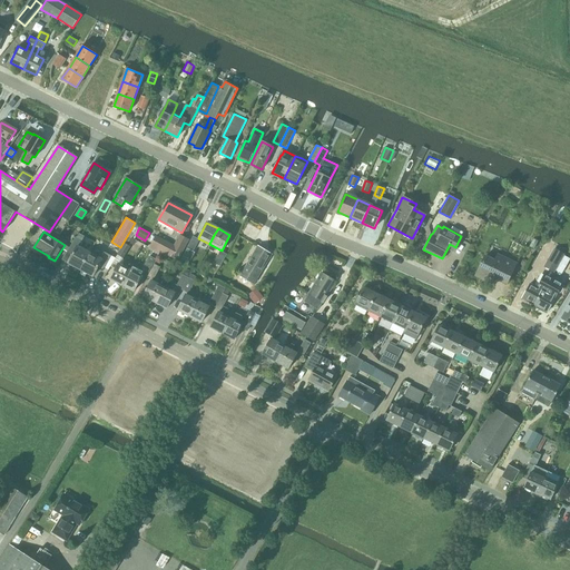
[(180,259),(186,248),(190,241),(179,234),(174,245),(155,235),(149,247),(170,258),(173,255),(180,259)]
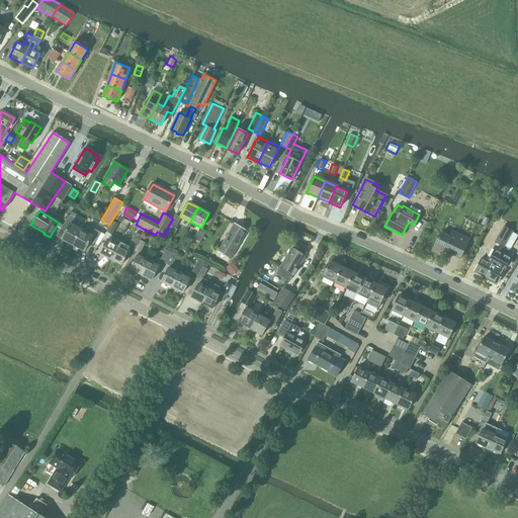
[(173,219),(169,226),(175,229),(181,218),(175,214),(173,219)]
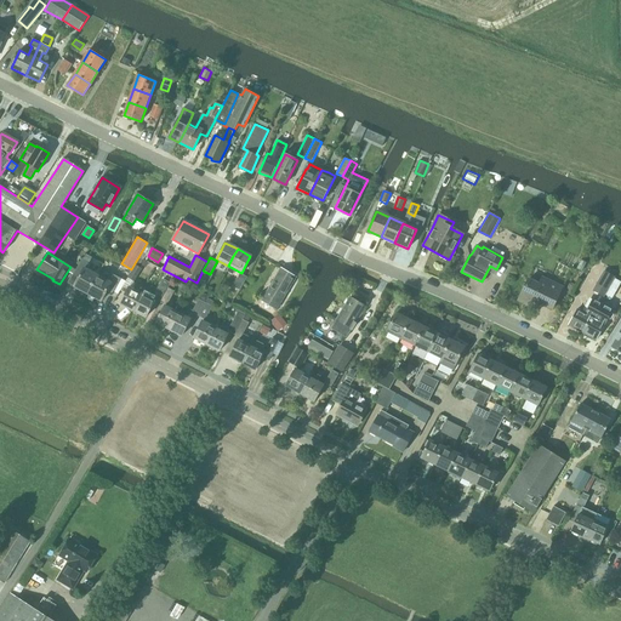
[(83,258),(72,274),(78,278),(74,286),(87,294),(97,275),(85,268),(89,261),(83,258)]
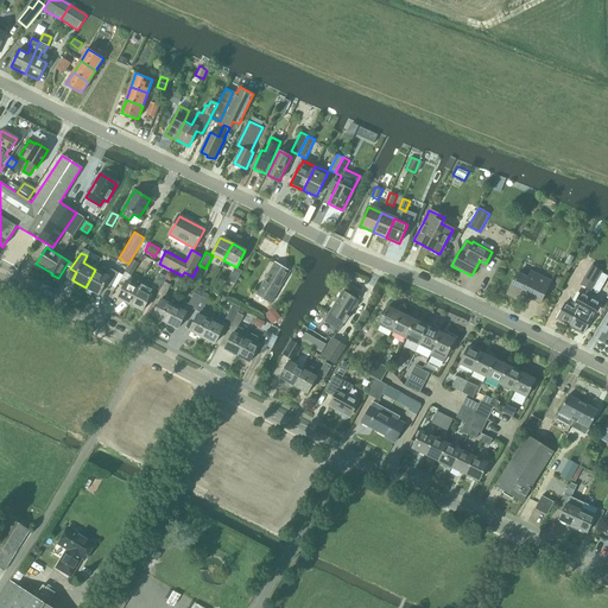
[(124,287),(118,297),(131,304),(139,287),(131,283),(132,280),(131,276),(139,263),(132,259),(125,272),(118,284),(124,287)]
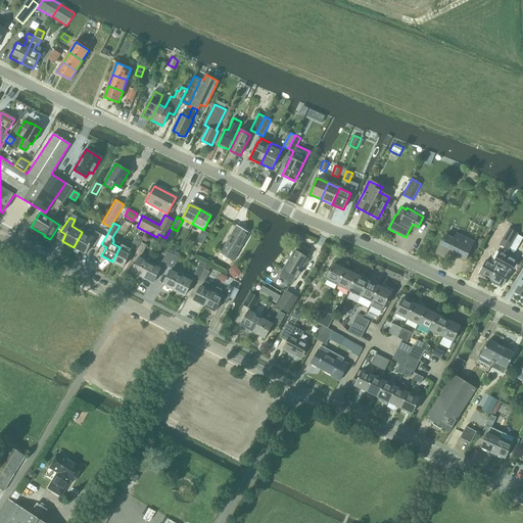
[(221,253),(233,260),(248,234),(237,227),(221,253)]
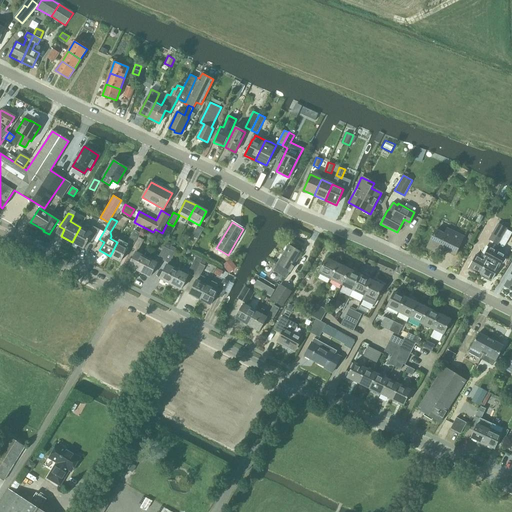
[(497,244),(506,228),(497,223),(488,239),(497,244)]
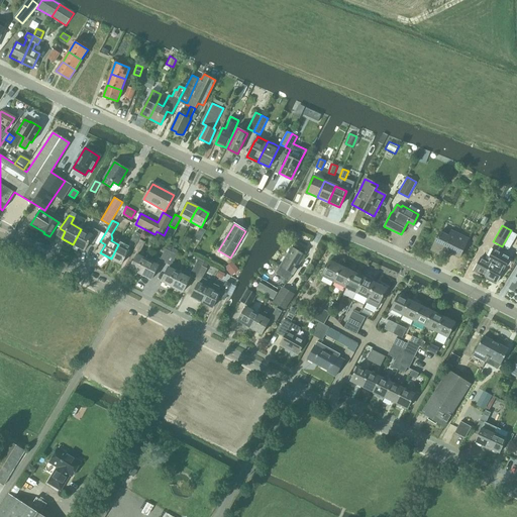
[(200,227),(194,238),(199,241),(205,230),(200,227)]
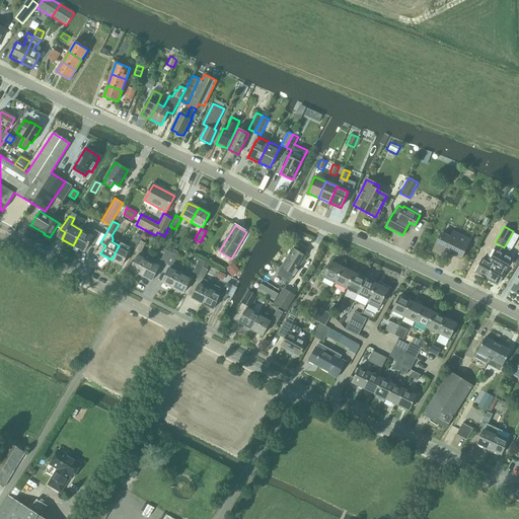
[(81,230),(73,245),(75,246),(84,251),(88,244),(90,245),(93,247),(94,243),(98,245),(104,235),(100,233),(94,230),(91,235),(81,230)]
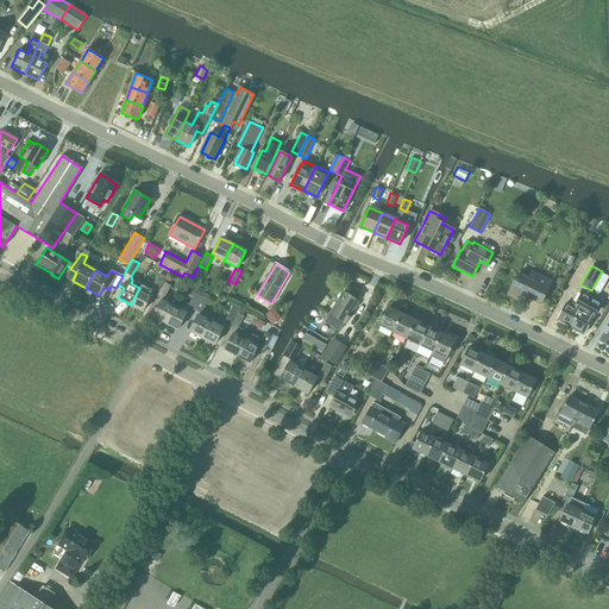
[(541,301),(551,282),(531,272),(528,278),(518,274),(508,294),(519,299),(522,293),(541,301)]
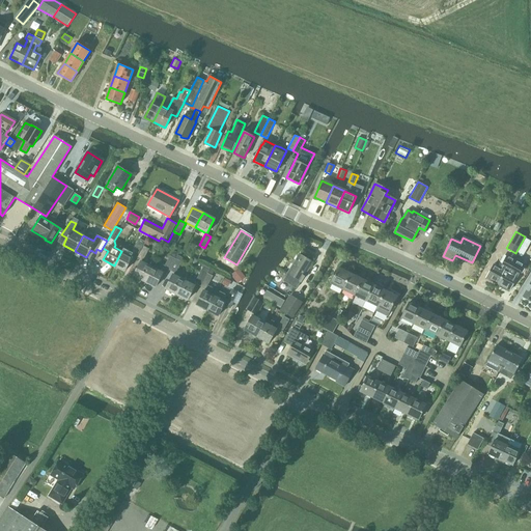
[(139,239),(131,254),(137,258),(143,246),(145,242),(139,239)]
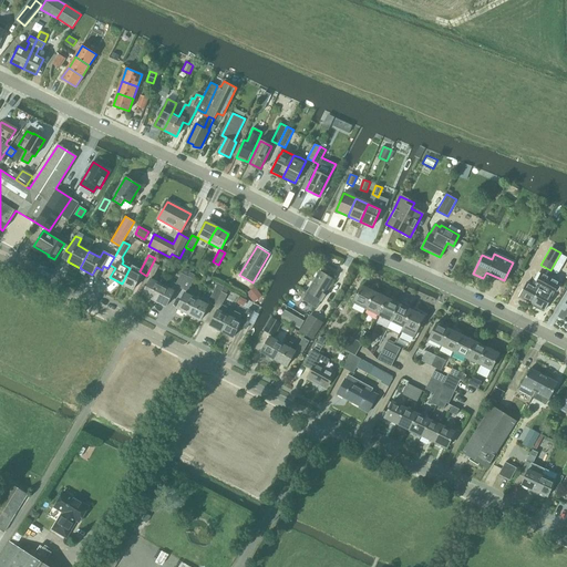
[(146,276),(153,279),(160,266),(153,263),(146,276)]
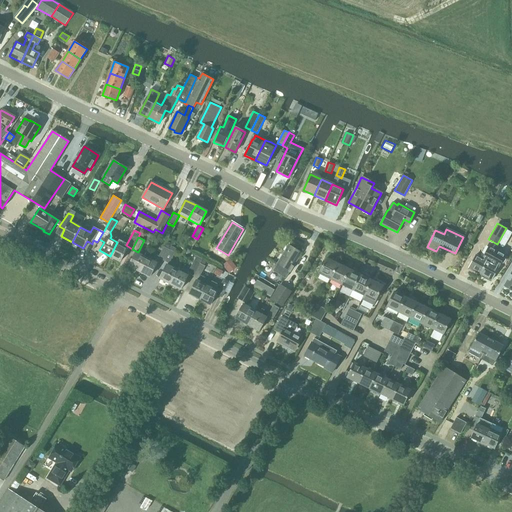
[(117,242),(110,256),(120,261),(127,247),(117,242)]
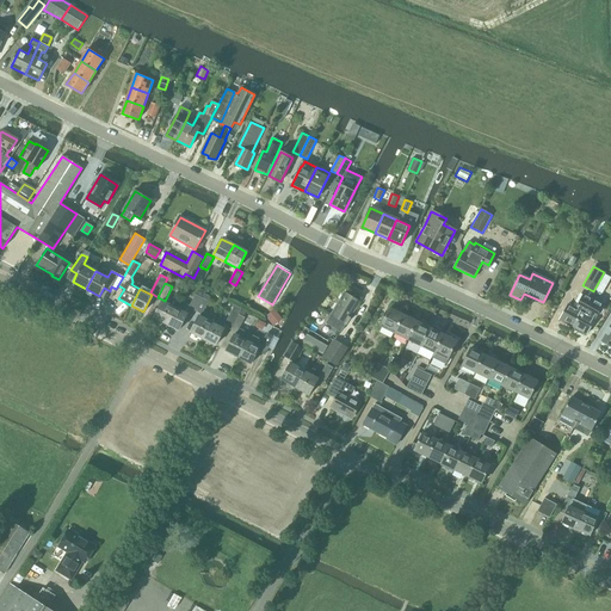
[(196,294),(189,307),(196,310),(202,297),(196,294)]
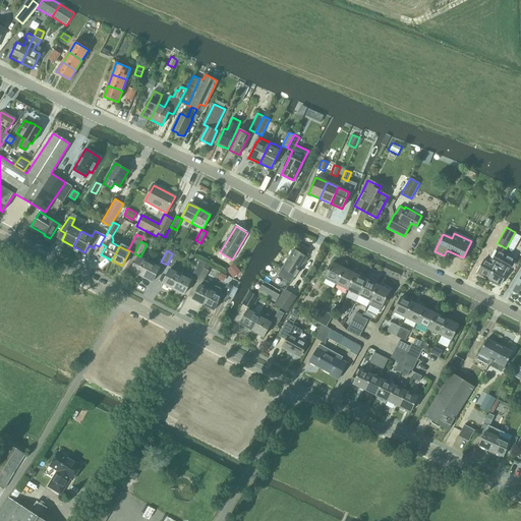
[(281,270),(277,276),(290,284),(294,278),(305,258),(293,250),(281,270)]
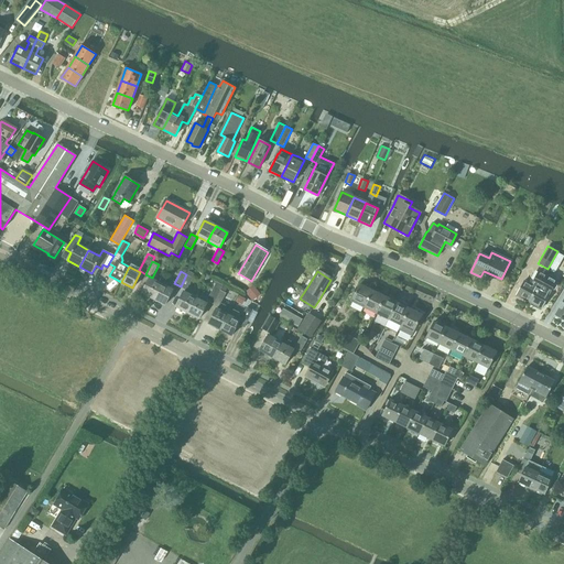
[(541,285),(546,275),(538,271),(531,284),(523,280),(516,294),(528,302),(538,284),(541,285)]
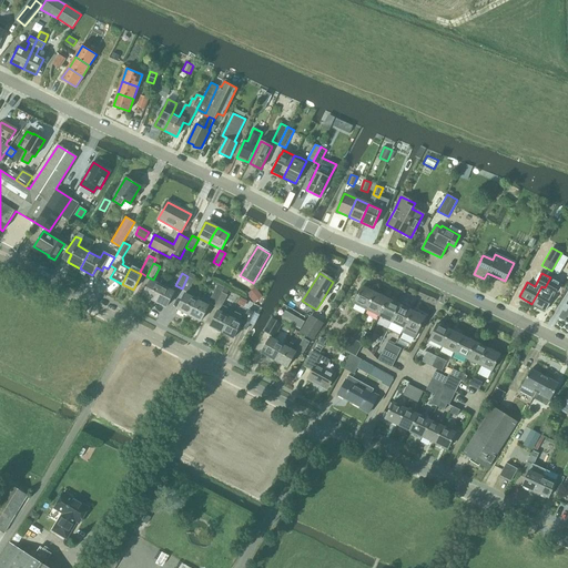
[(188,276),(182,288),(188,292),(194,280),(188,276)]
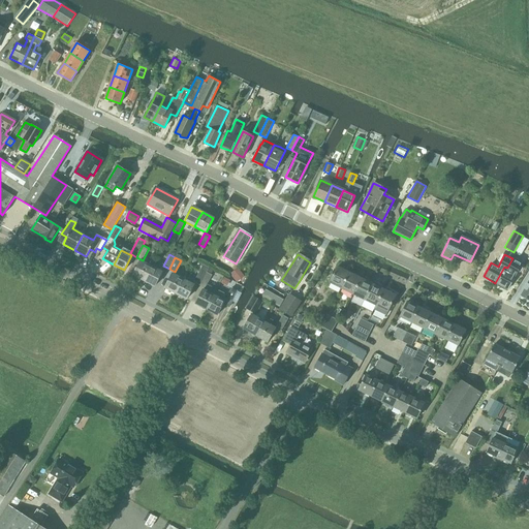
[(503,289),(504,287),(507,289),(521,263),(512,258),(507,268),(504,267),(495,283),(497,283),(496,285),(503,289)]
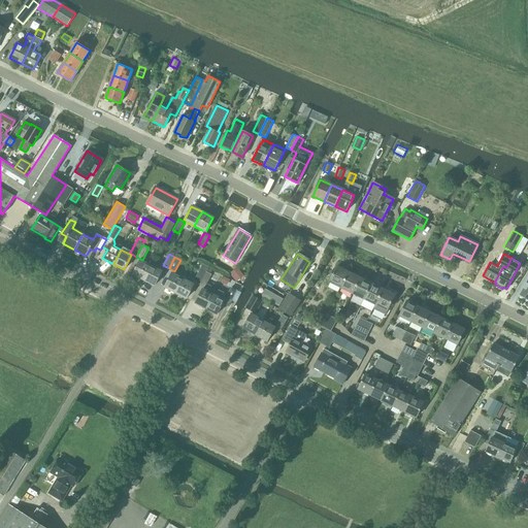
[(161,270),(162,269),(161,265),(162,263),(154,259),(151,265),(143,279),(155,286),(162,271),(161,270)]
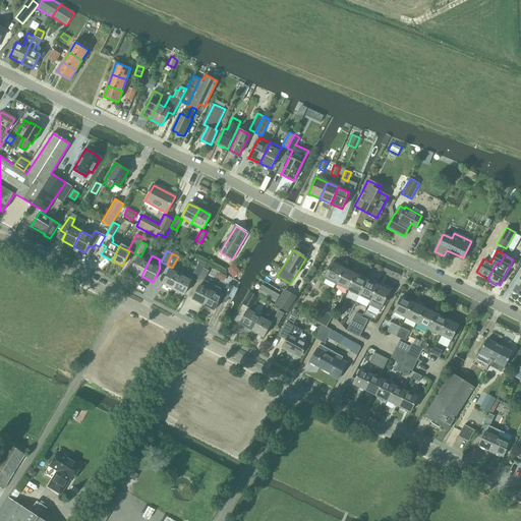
[(149,262),(138,256),(131,271),(141,276),(149,262)]
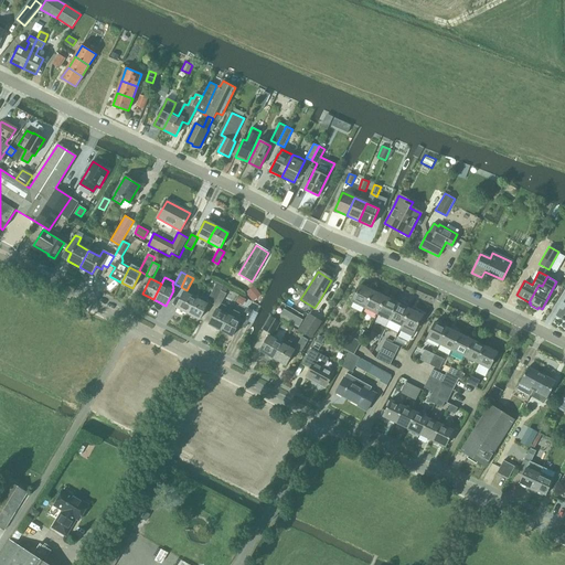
[(216,281),(206,301),(213,305),(223,285),(216,281)]
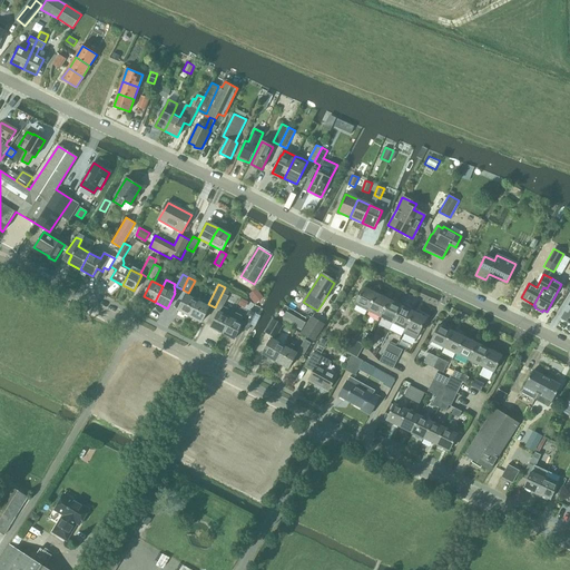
[(264,296),(256,287),(247,294),(255,303),(264,296)]
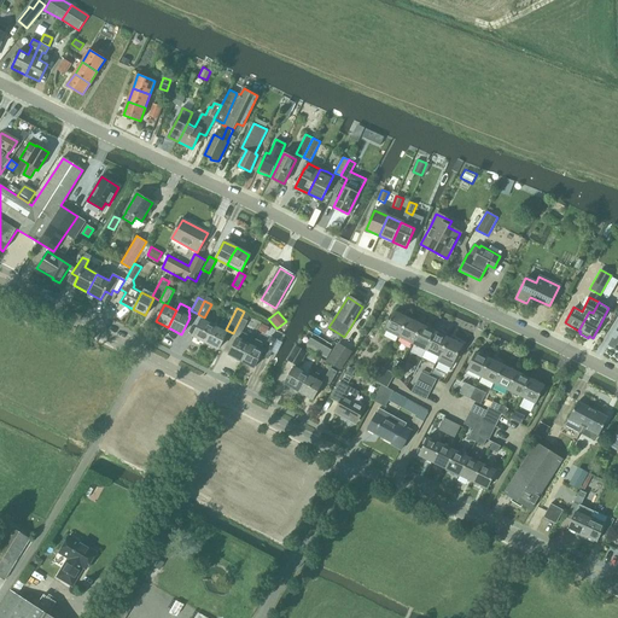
[(398,337),(408,319),(394,312),(385,330),(398,337)]
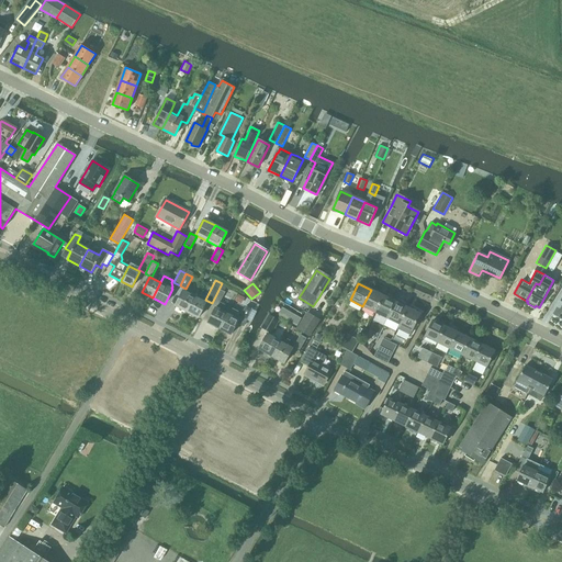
[(218,289),(212,303),(216,305),(218,302),(220,302),(225,292),(218,289)]
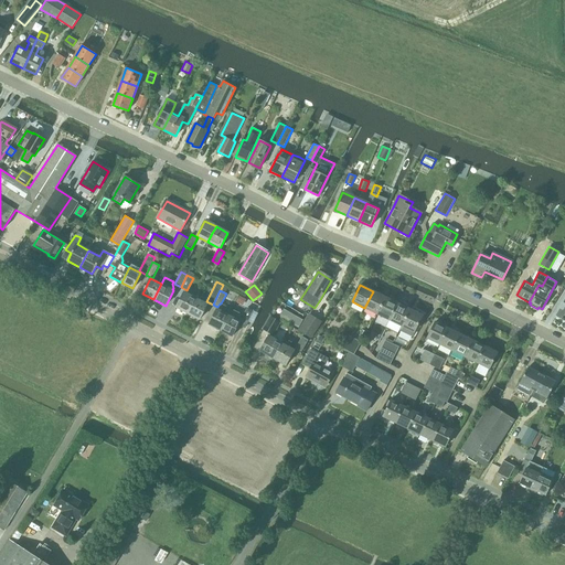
[(376,313),(385,297),(373,291),(364,308),(376,313)]
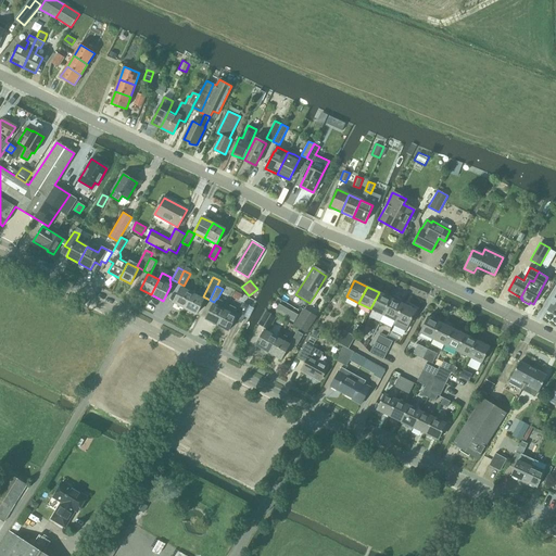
[(184,311),(185,308),(193,293),(181,288),(173,304),(184,311)]
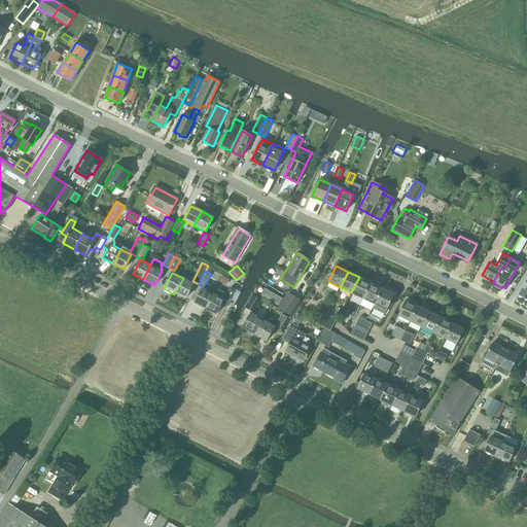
[(362,299),(371,283),(359,277),(351,292),(362,299)]
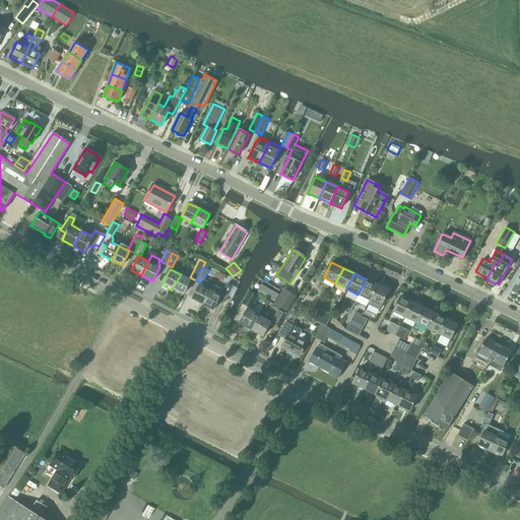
[(519,273),(511,290),(519,296),(519,273)]
